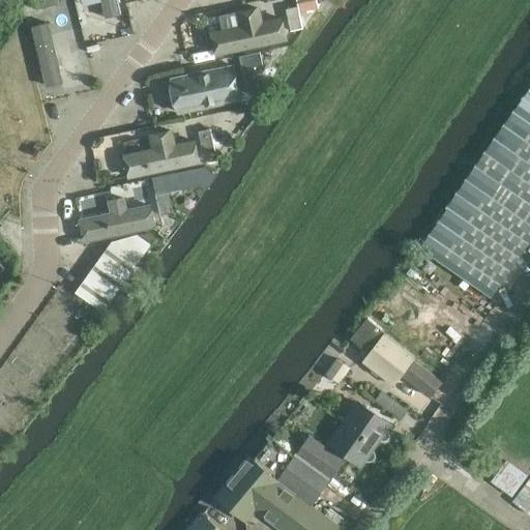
[(59,4),(58,0),(34,0),(37,9),(59,4)]
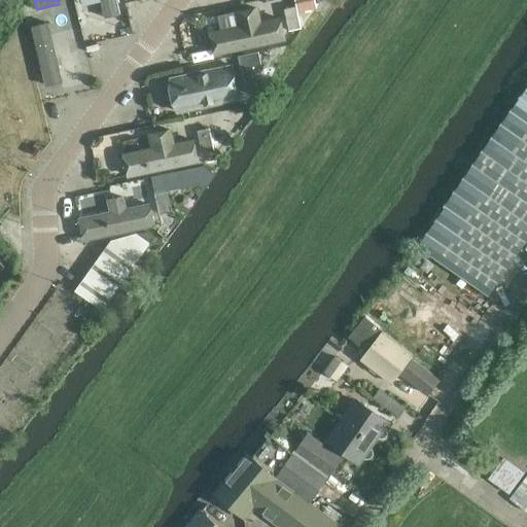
[(103,0),(107,15),(123,11),(119,0),(103,0)]
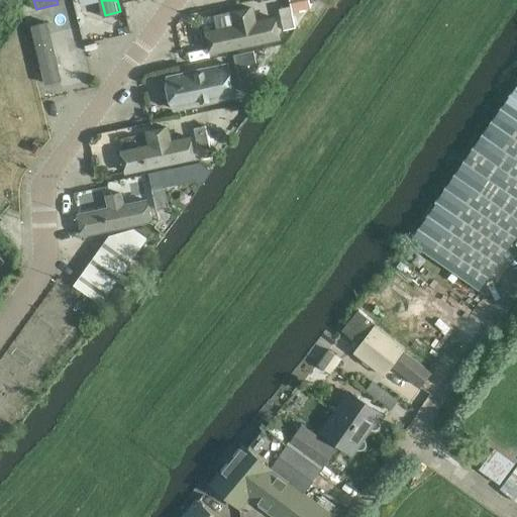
[(311,0),(292,0),(294,9),(313,6),(311,0)]
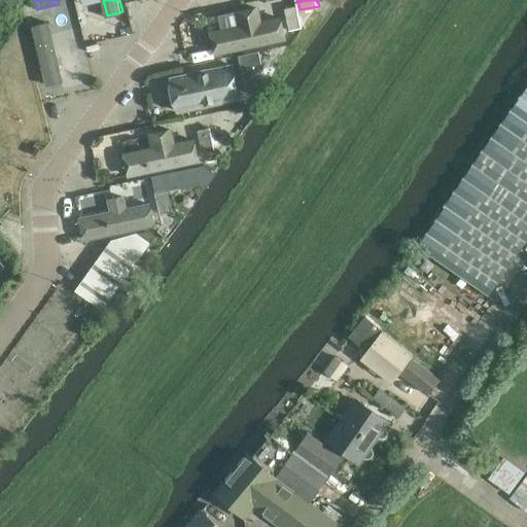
[(302,28),(296,5),(285,8),(289,30),(302,28)]
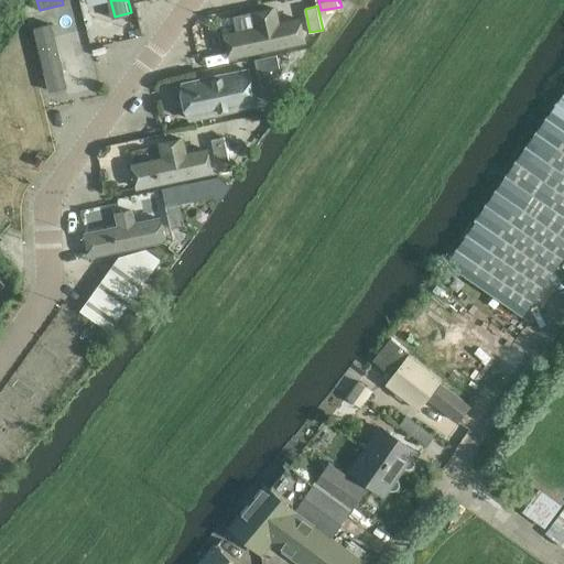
[(54,21),(35,26),(52,89),(71,85),(54,21)]
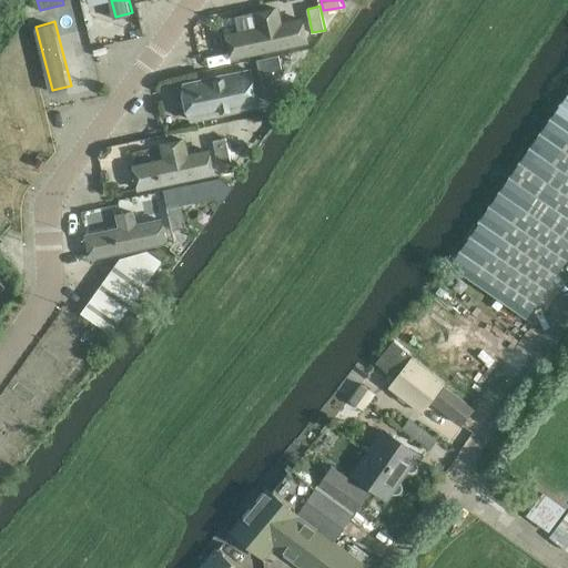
[(182,83),(193,121),(262,100),(251,63),(182,83)]
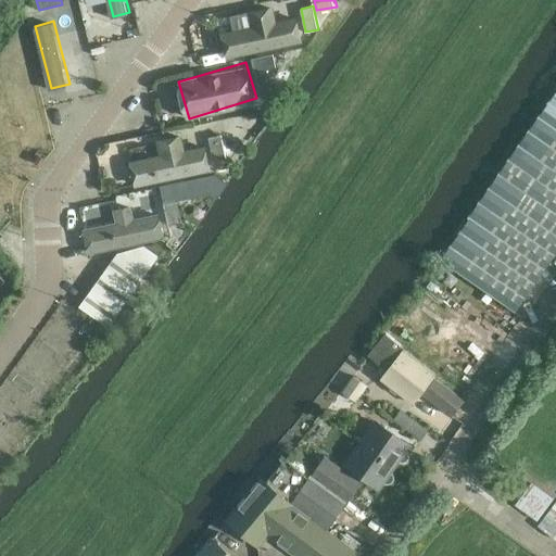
[(273,95),(273,93),(267,71),(255,73),(260,97),(273,95)]
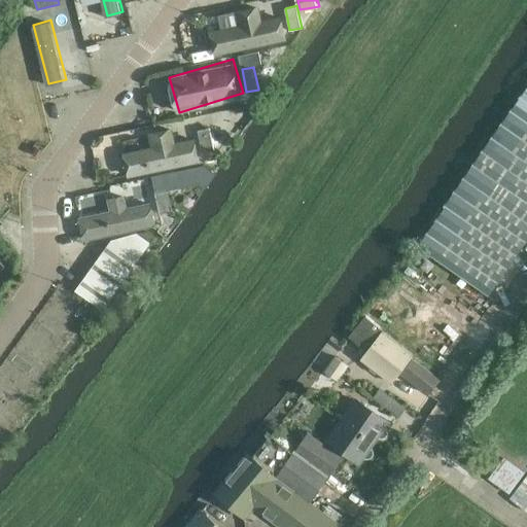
[(488,296),(526,240),(526,86),(445,206),(446,207),(418,247),(488,296)]
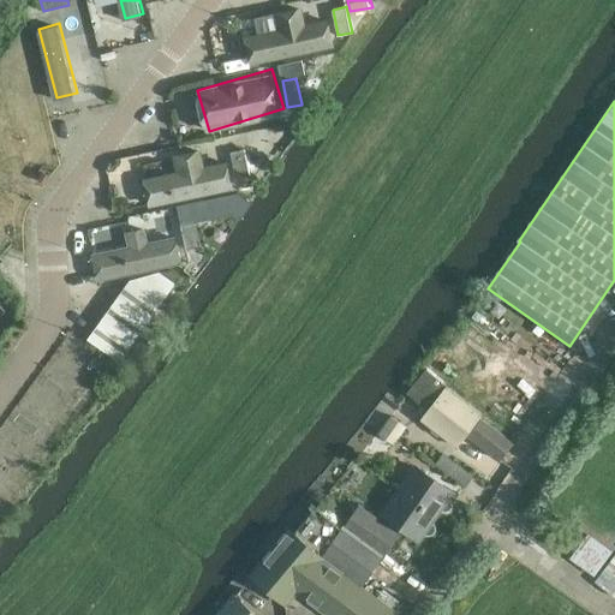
[(250,175),(245,149),(231,153),(236,178),(250,175)]
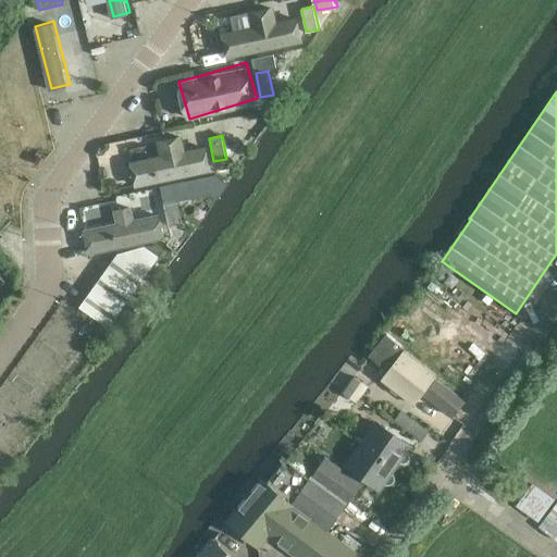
[(182,222),(176,199),(164,201),(169,225),(182,222)]
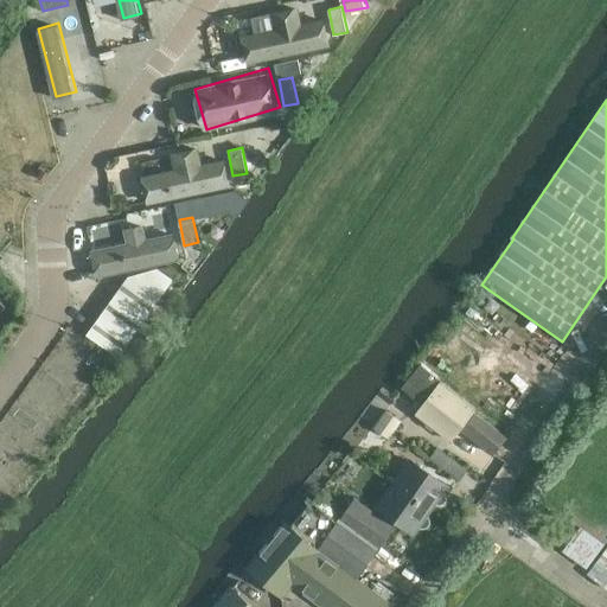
[(93,337),(125,355),(172,274),(140,255),(93,337)]
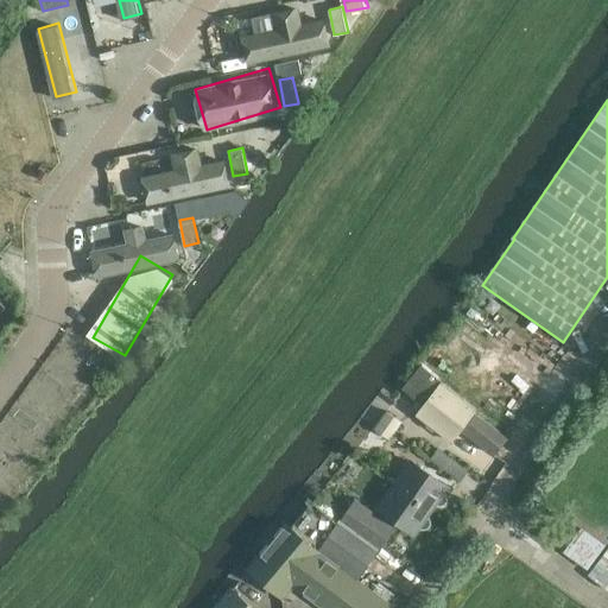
[(461,396),(422,365),(403,388),(423,405),(438,386),(441,388),(456,400),(461,396)]
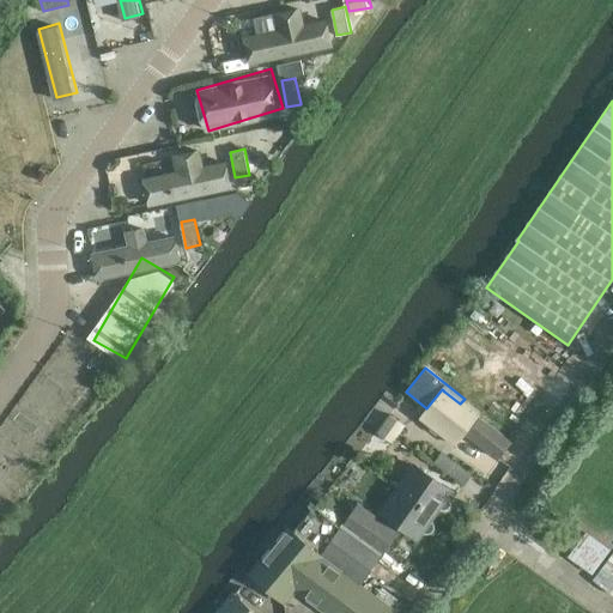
[(475,416),(460,404),(444,392),(437,401),(438,402),(423,423),(454,447),(469,428),(467,426),(475,416)]
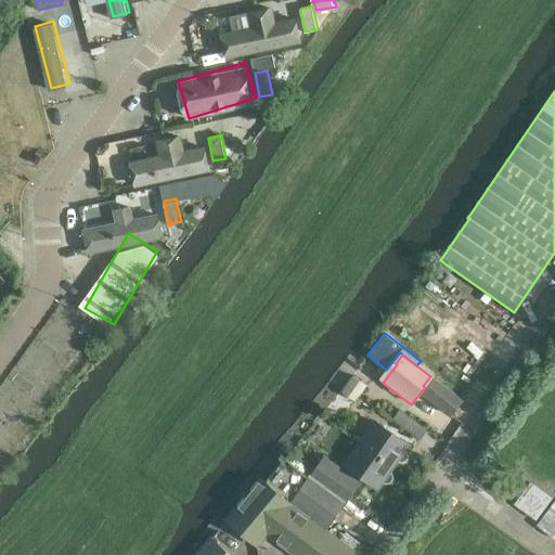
[(371,387),(355,375),(343,389),(355,399),(359,395),(363,398),(371,387)]
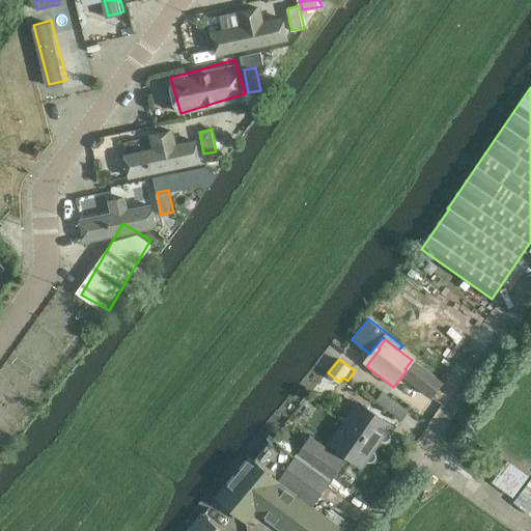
[(443,383),(415,362),(403,376),(432,397),(443,383)]
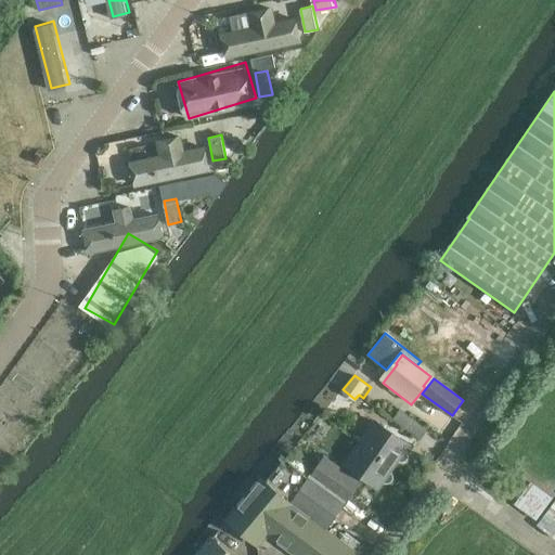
[(431,429),(418,415),(408,407),(395,423),(418,440),(431,429)]
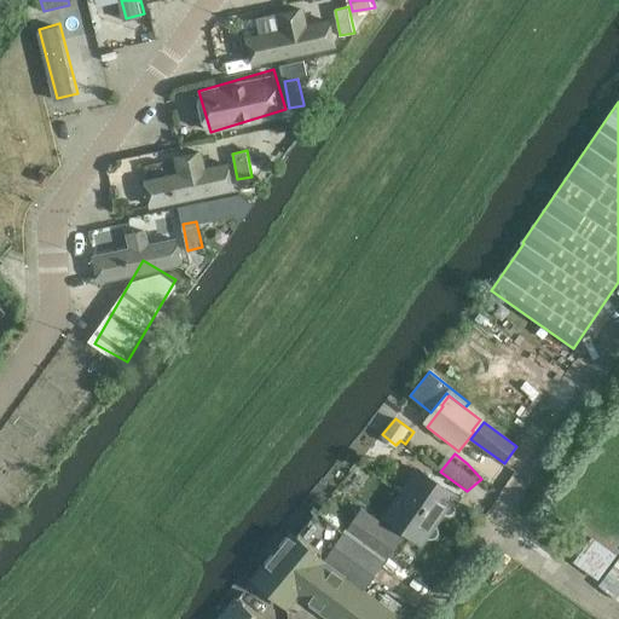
[(452,501),(451,501),(455,495),(421,472),(386,518),(422,542),(424,537),(426,538),(428,539),(431,541),(433,539),(435,539),(437,538),(438,536),(439,536),(439,533),(439,532),(439,531),(439,530),(439,527),(438,526),(437,525),(434,524),(441,514),(443,515),(444,515),(446,516),(447,516),(450,516),(451,515),(453,514),(455,513),(455,512),(456,509),(456,508),(456,507),(455,504),(455,503),(453,502),(452,501)]
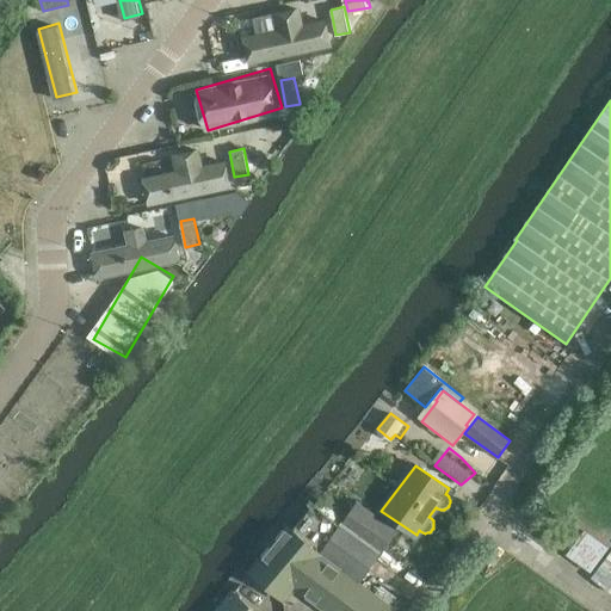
[(359,584),(397,530),(357,501),(322,549),(319,554),(359,584)]
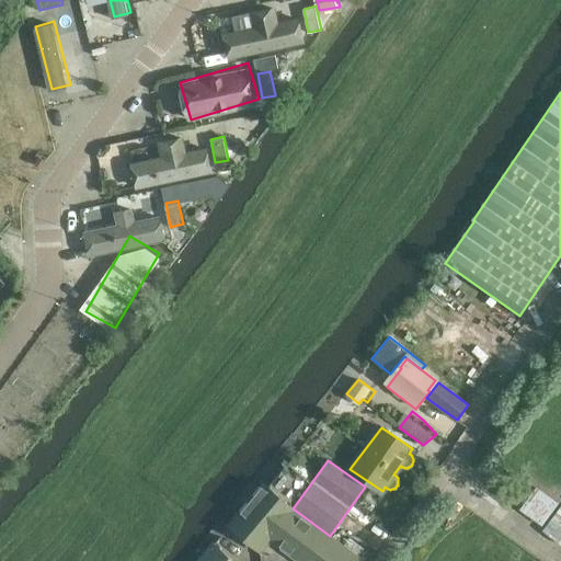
[(266,481),(227,528),(262,554),(273,539),(302,560),(362,560),(363,560),(330,536),(293,508),(296,504),(266,481)]
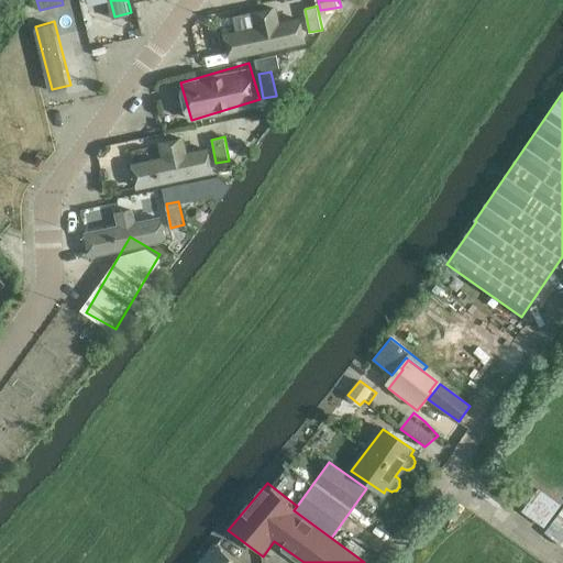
[(544,528),(562,505),(539,488),(522,511),(544,528)]
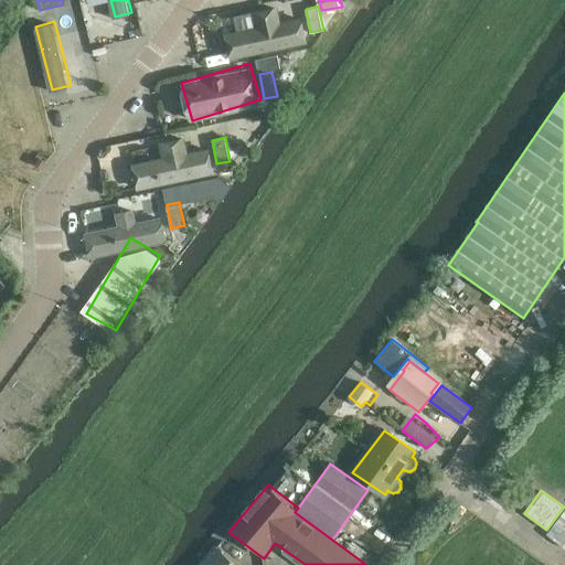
[(564,545),(564,544),(564,514),(551,534),(564,545)]
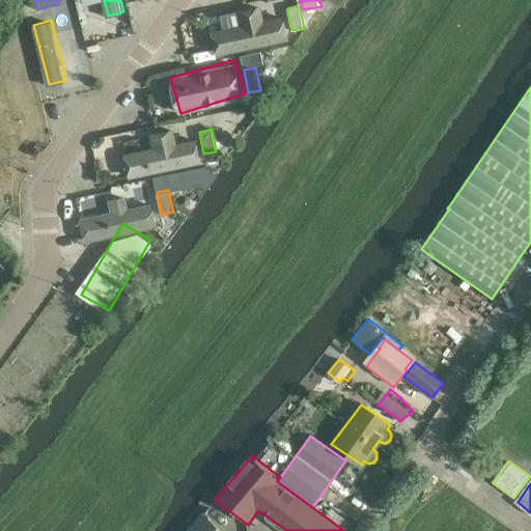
[(220,530),(201,515),(188,530),(220,530)]
